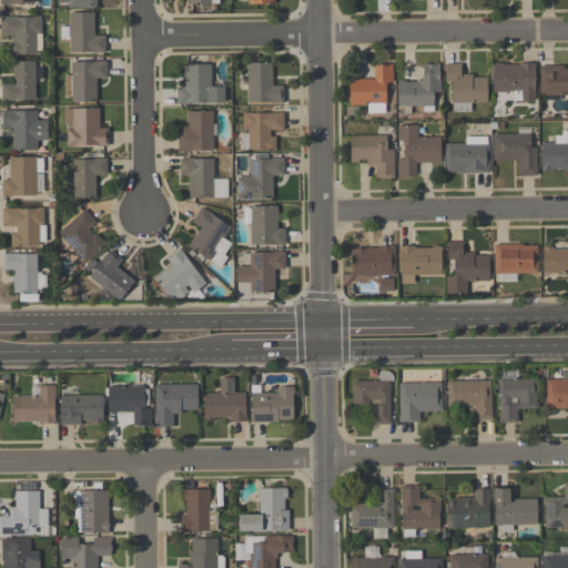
[(69,13),(93,13),(93,37),(104,36),(104,53),(91,54),(91,52),(69,53),(69,13)]
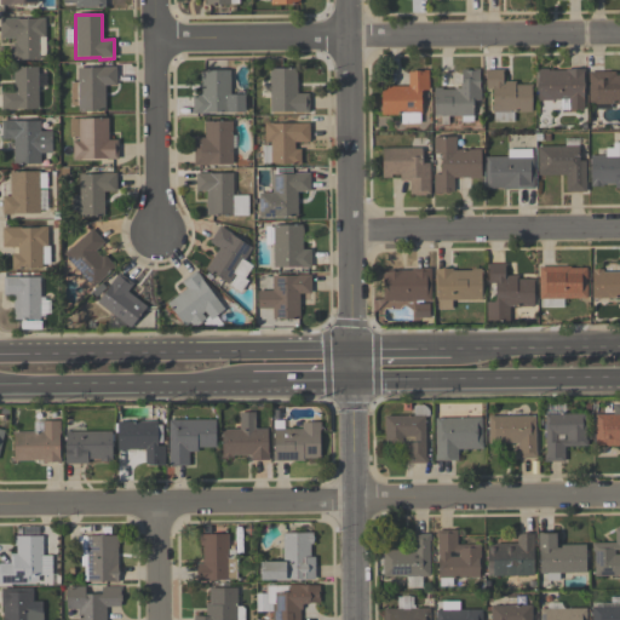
[(44,18),(45,38),(39,38),(39,61),(9,61),(9,45),(15,45),(15,39),(0,39),(0,18),(17,18),(17,19),(38,19),(38,18),(44,18)]
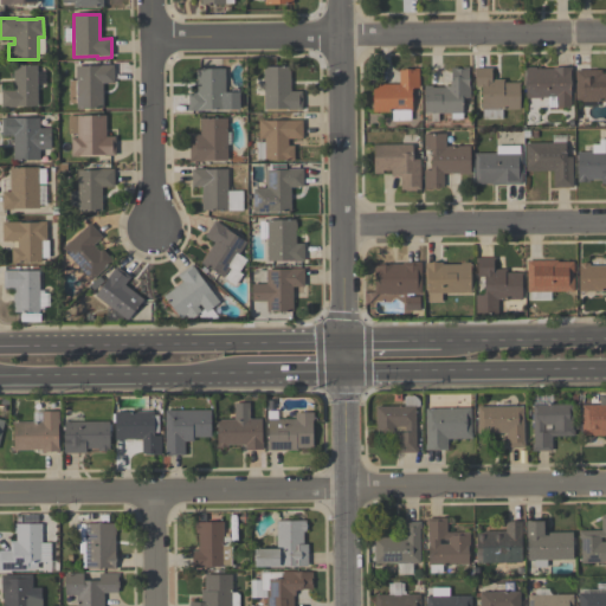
[(69,104),(69,81),(76,81),(76,68),(100,68),(100,65),(114,65),(114,84),(102,84),(102,110),(76,110),(76,104),(69,104)]
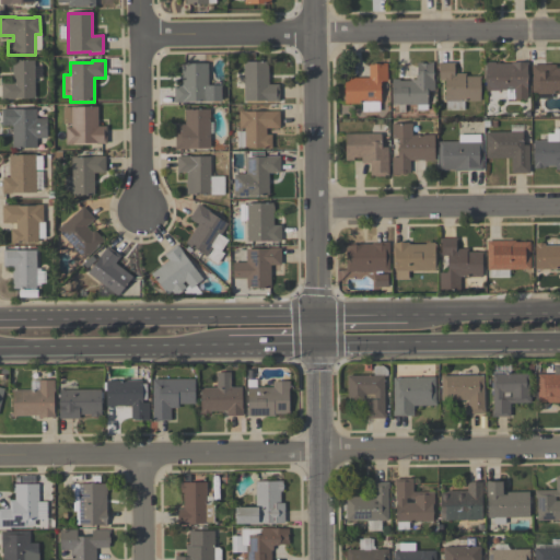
[(12,83),(12,61),(34,61),(34,98),(1,100),(1,83),(12,83)]
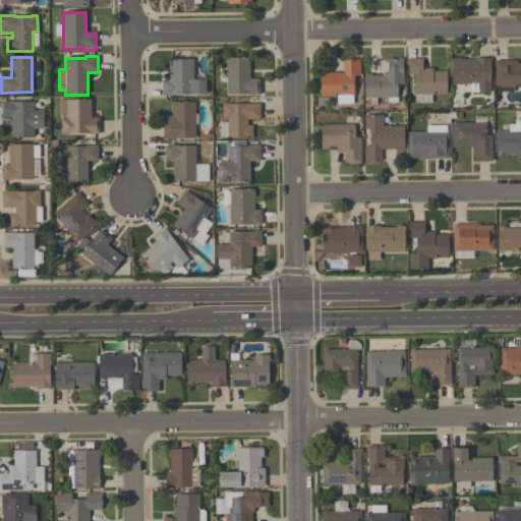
[(249,58),(249,79),(259,79),(259,95),(226,95),(226,58),(249,58)]
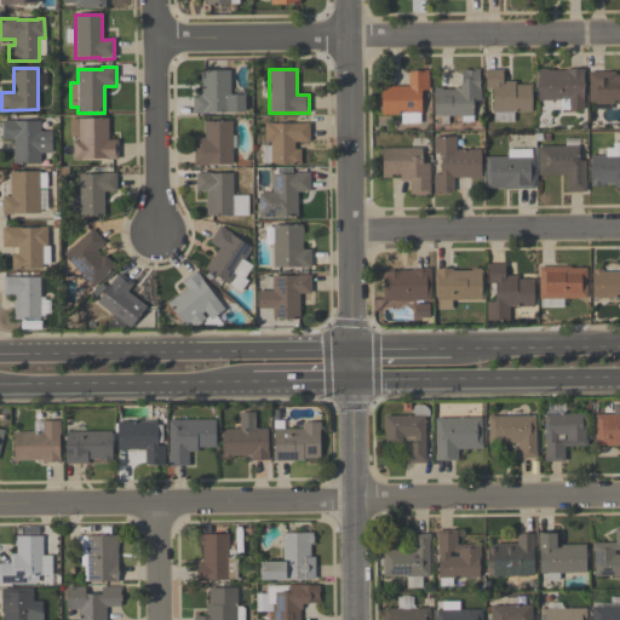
[(480,69),(480,89),(481,89),(481,101),(472,101),(472,122),(460,122),(460,116),(448,116),(448,125),(440,125),(440,116),(434,116),(434,89),(442,87),(442,90),(454,90),(454,89),(460,89),(460,84),(461,84),(461,70),(480,69)]
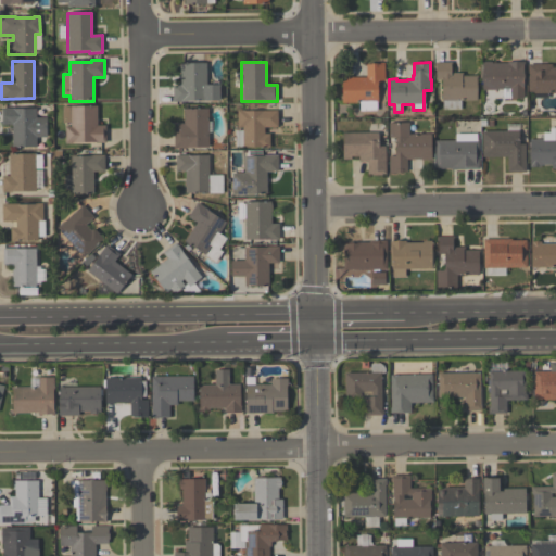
[(522,99),(503,99),(503,90),(482,90),(482,62),(492,62),(492,63),(506,63),(506,62),(523,62),(523,66),(522,66),(522,99)]
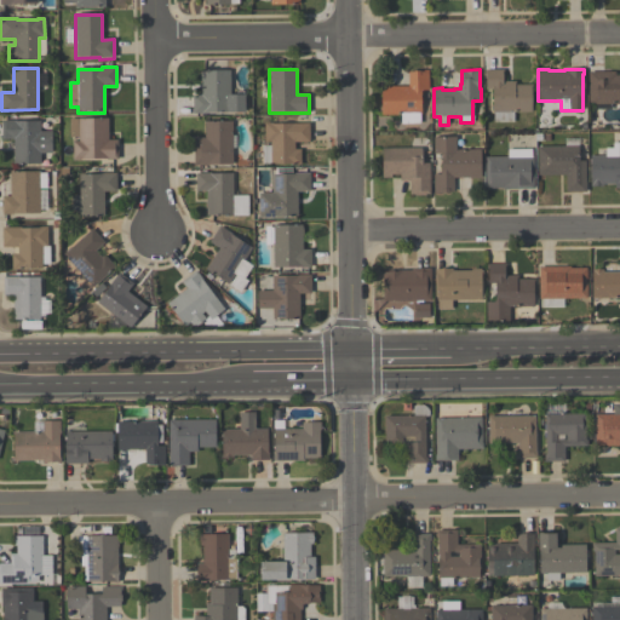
[(484,90),(484,70),(504,70),(504,81),(516,81),(516,85),(532,85),(532,113),(514,113),(514,122),(493,122),(493,113),(492,113),(493,90),(484,90)]
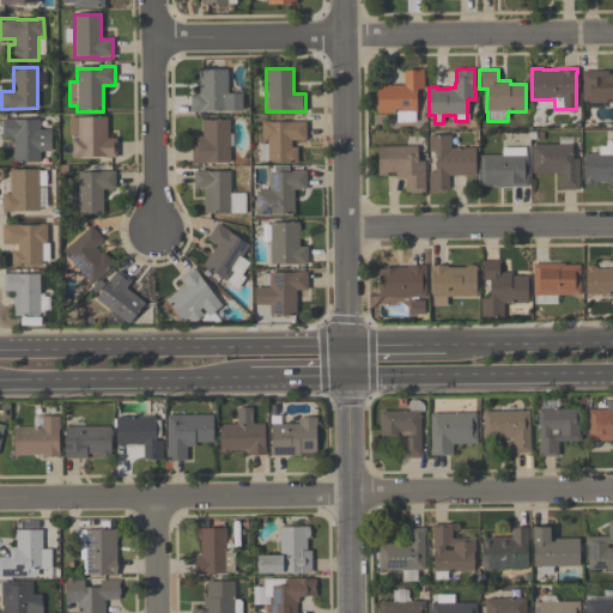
[(228,71),(228,95),(242,95),(242,113),(190,114),(190,96),(198,95),(198,71),(228,71)]
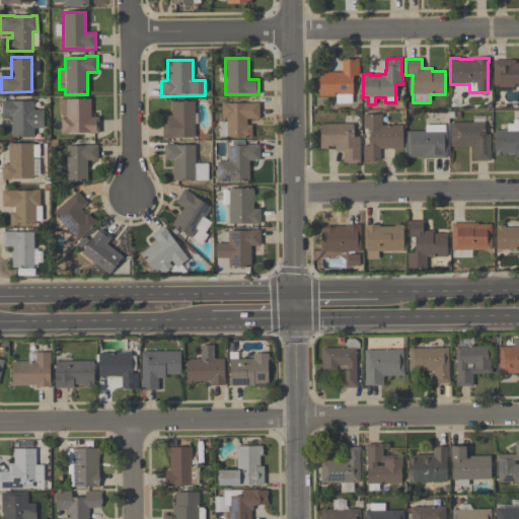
[(359,75),(353,75),(353,96),(352,96),(352,103),(335,104),(335,96),(319,96),(319,72),(342,72),(342,60),(359,60),(359,75)]
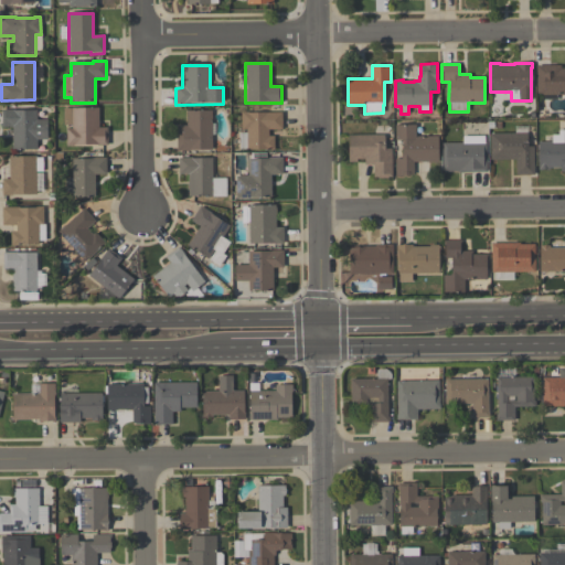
[(564,95),(536,95),(536,66),(561,65),(561,70),(564,68),(564,95)]
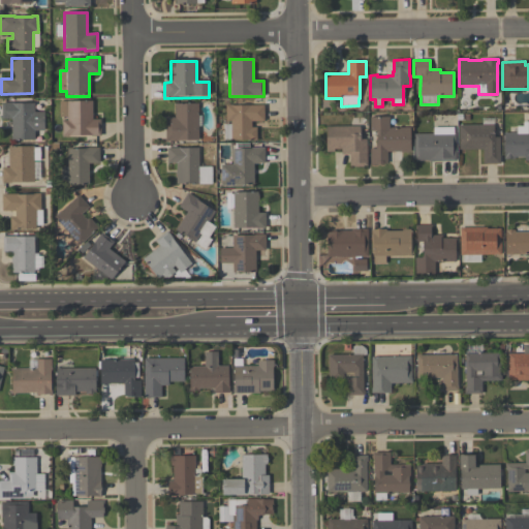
[(100,136),(91,136),(68,136),(61,136),(61,121),(66,121),(66,118),(58,118),(58,101),(92,101),(92,120),(100,120),(100,136)]
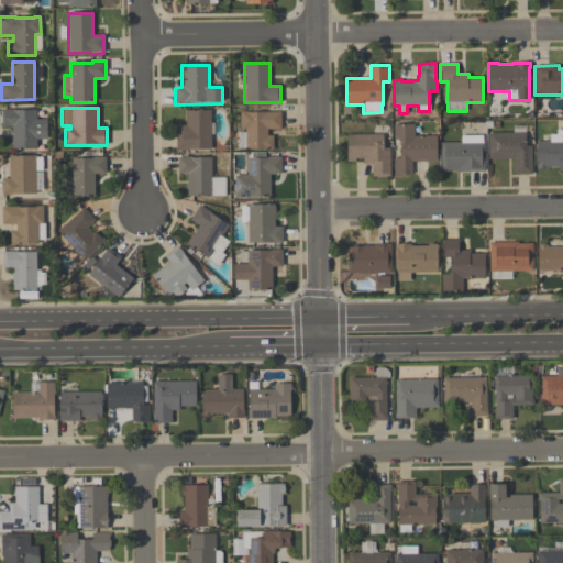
[(36,150),(12,150),(12,128),(1,128),(1,110),(13,110),(13,111),(36,111),(36,120),(47,120),(47,140),(36,140),(36,150)]
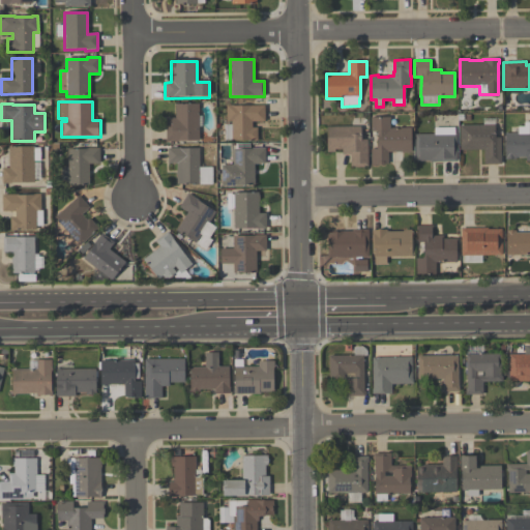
[(166,142),(165,119),(175,118),(175,105),(198,105),(199,142),(166,142)]
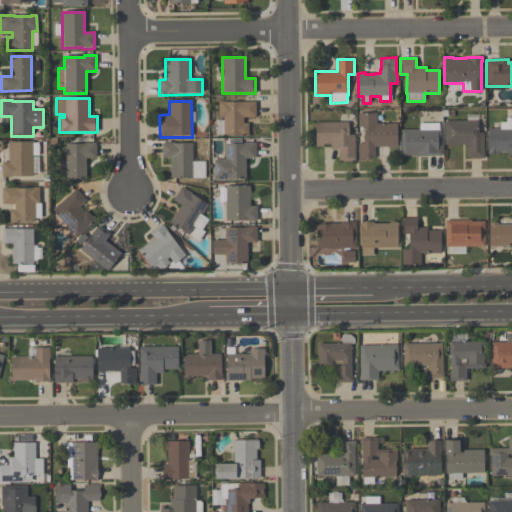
[(248,136),(217,136),(217,120),(223,120),(223,118),(218,118),(218,102),(224,102),(224,103),(255,103),(255,118),(243,118),(243,123),(248,123),(248,136)]
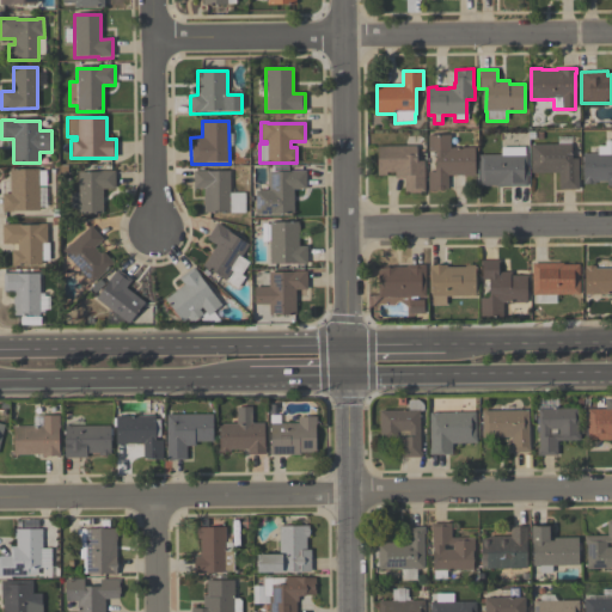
[(475,177),(464,177),(464,176),(447,176),(447,190),(444,190),(444,191),(428,191),(428,172),(435,172),(435,152),(428,152),(428,135),(450,135),(450,148),(475,148),(475,177)]
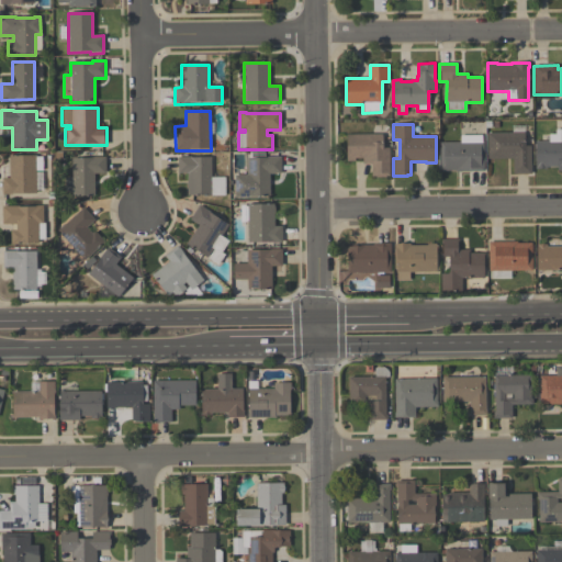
[(554,134),(554,130),(560,130),(560,128),(561,128),(561,171),(557,171),(557,168),(546,168),(546,169),(536,169),(536,141),(548,141),(548,134),(554,134)]
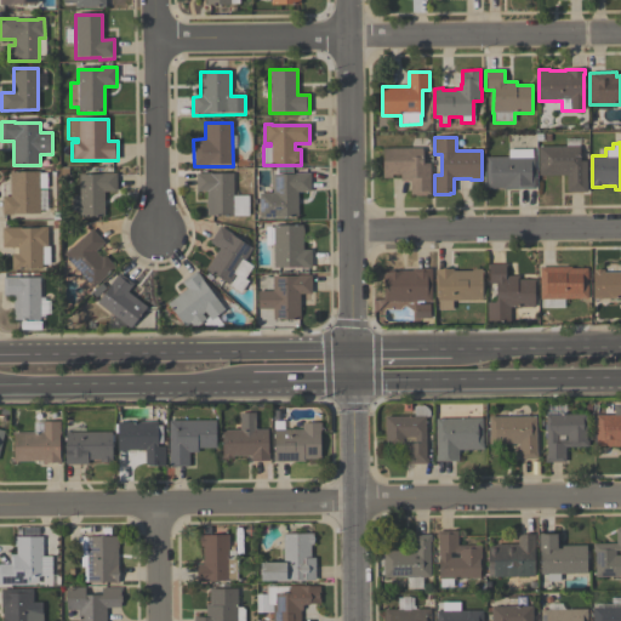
[(567,176),(539,176),(539,147),(580,147),(580,161),(587,161),(587,193),(567,193),(567,176)]
